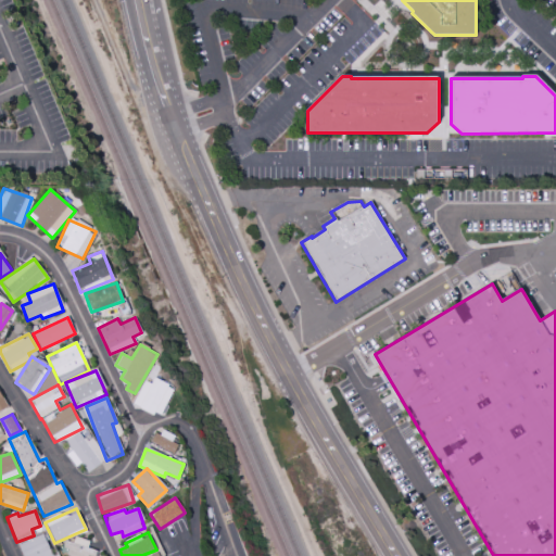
[(23,555),(36,555),(50,551),(42,534),(19,544),(23,555)]
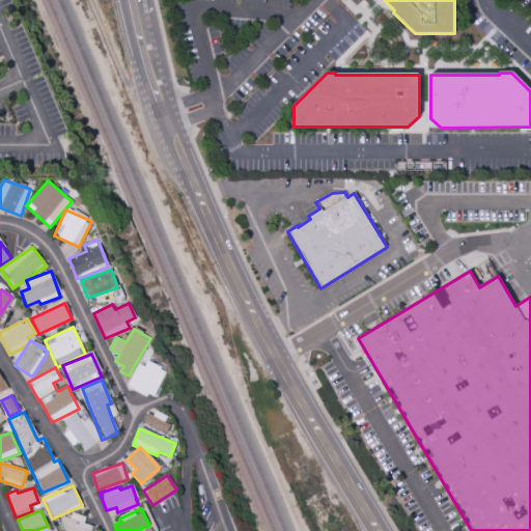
[(63,530),(91,530),(91,525),(84,525),(85,514),(71,514),(71,518),(63,518),(63,530)]
